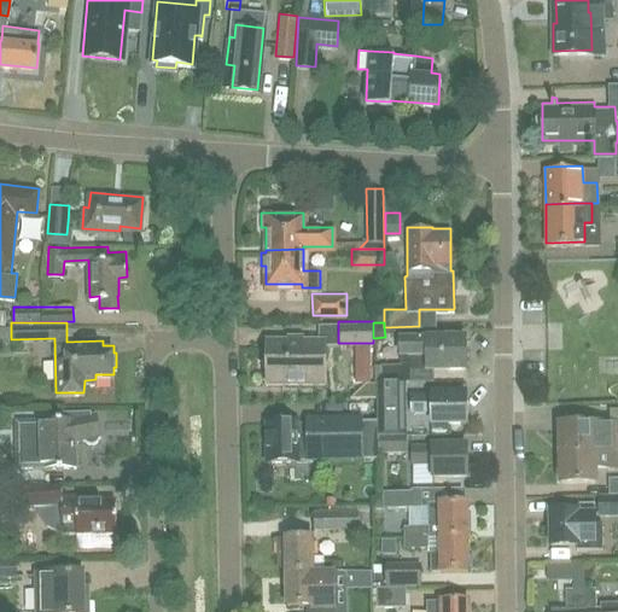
[(401,379),(404,379),(433,378),(433,367),(465,366),(464,334),(400,337),(401,353),(401,362),(380,362),(382,379),(401,379)]
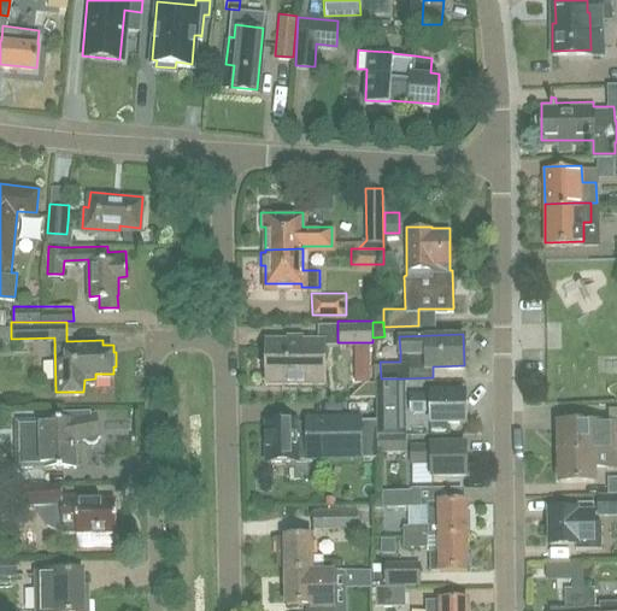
[(324,381),(324,338),(266,338),(265,380),(324,381)]
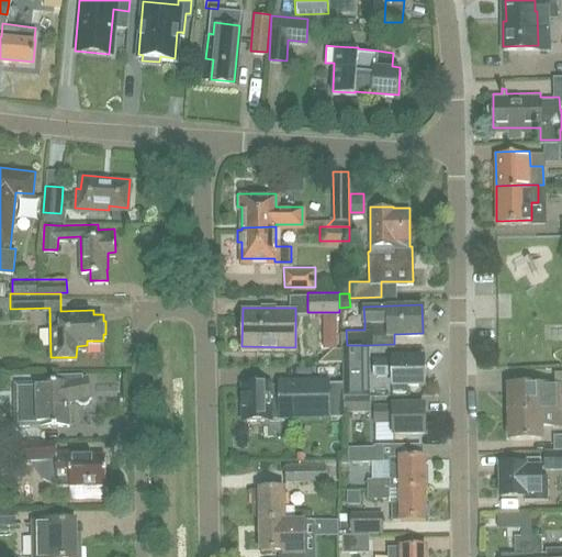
[(344,380),(344,391),(344,393),(347,393),(366,393),(364,345),(347,345),(343,345),(344,380)]
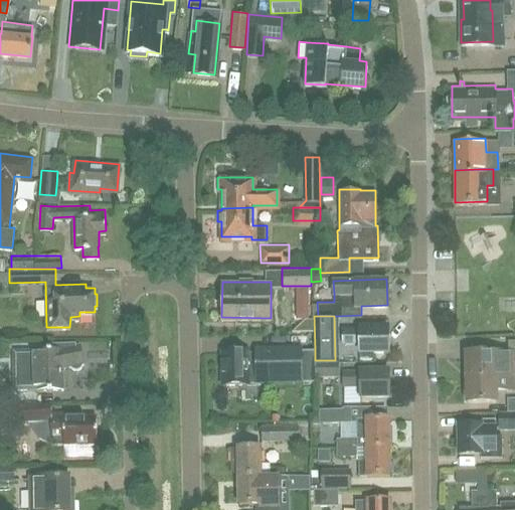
[(342,340),(359,340),(359,350),(387,350),(387,325),(359,325),(359,326),(341,327),(342,340)]
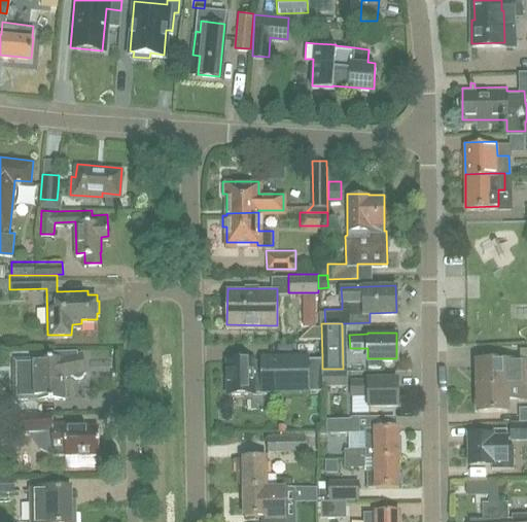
[(33,355),(12,356),(13,396),(37,396),(65,395),(64,375),(85,370),(81,351),(76,352),(76,348),(51,349),(51,354),(33,355)]
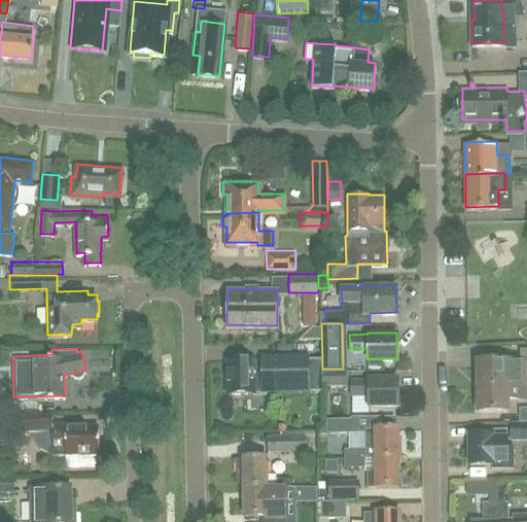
[(226,358),(227,391),(252,390),(252,387),(260,387),(261,390),(309,389),(309,368),(322,367),(322,356),(308,356),(260,357),(260,360),(251,360),(251,357),(226,358)]
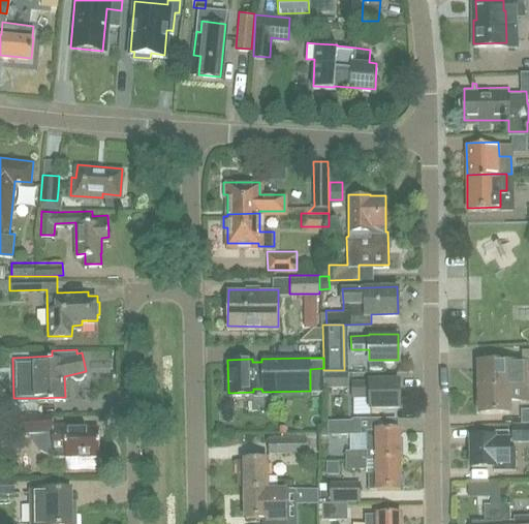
[(478,384),(509,384),(509,360),(478,360),(478,384)]
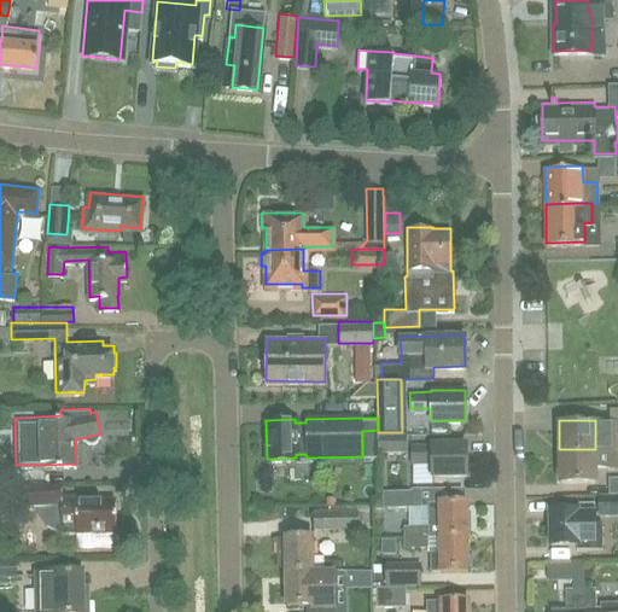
[(402,432),(382,432),(382,449),(406,448),(406,432),(402,432)]
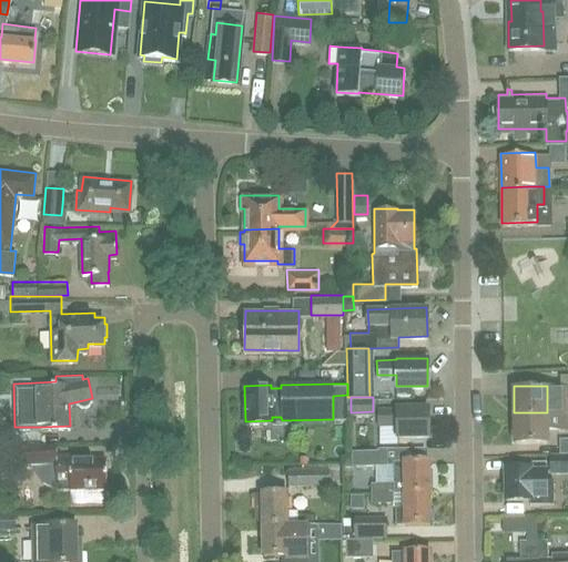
[(397,421),(397,435),(428,435),(427,406),(407,406),(377,407),(378,422),(397,421)]
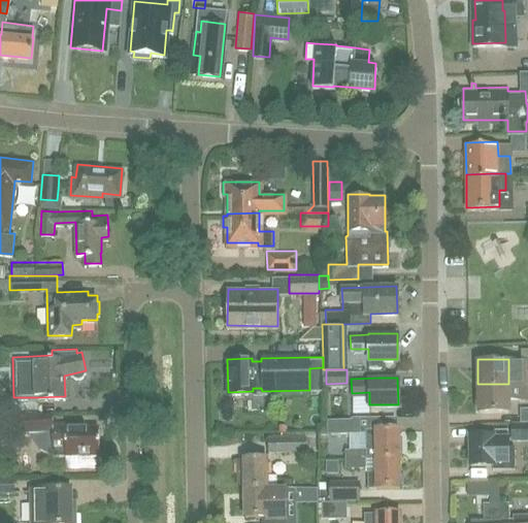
[(525,384),(508,384),(477,384),(477,409),(508,409),(508,396),(525,396),(525,384)]
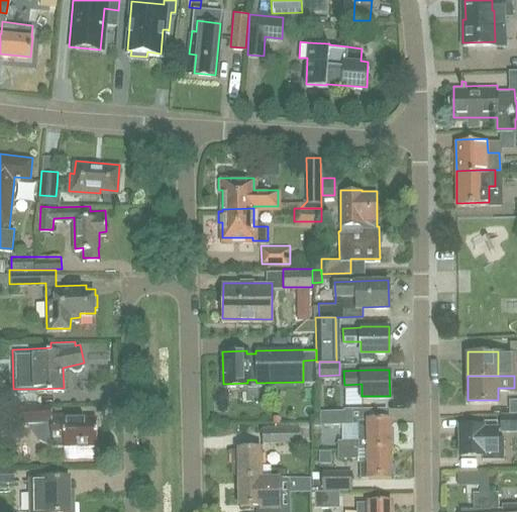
[(84,412),(50,413),(50,404),(1,405),(1,423),(30,423),(31,425),(32,428),(33,431),(35,434),(37,436),(40,438),(43,440),(47,441),(52,441),(52,443),(64,443),(64,444),(78,443),(78,455),(97,455),(97,416),(84,417),(84,412)]
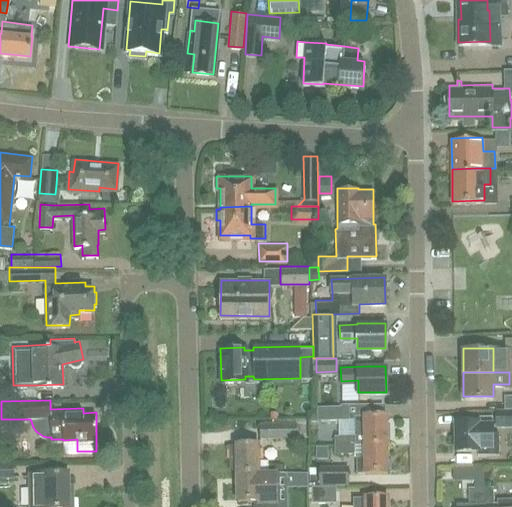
[(341,404),(316,404),(317,417),(341,417),(341,404)]
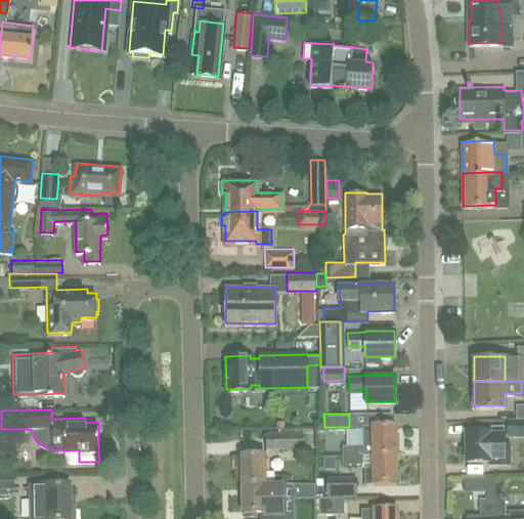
[(523,416),(516,417),(508,417),(508,434),(523,433),(523,416)]
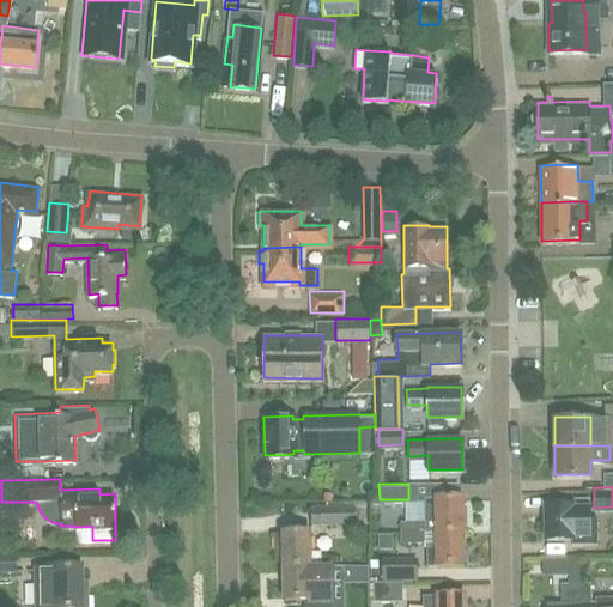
[(400,529),(463,529),(462,496),(424,496),(425,520),(400,520),(400,529)]
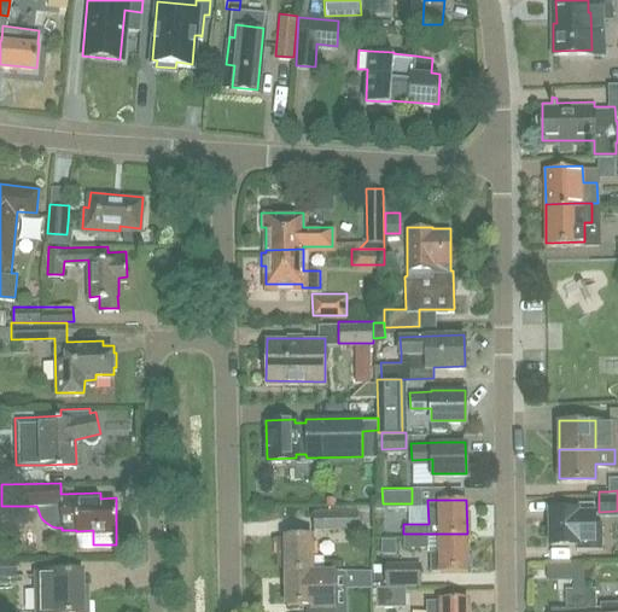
[(313,526),(369,525),(368,502),(356,502),(356,507),(313,508),(313,526)]
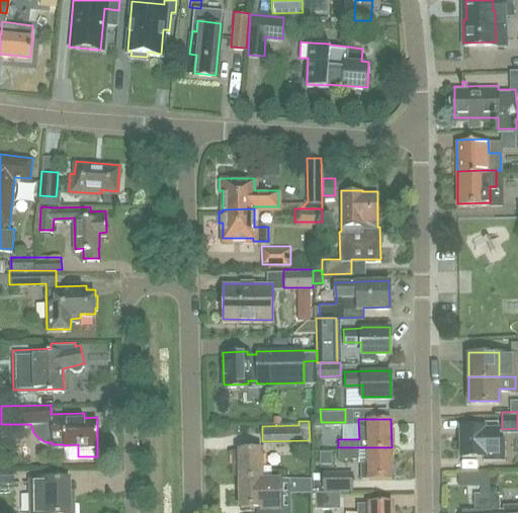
[(484,425),(460,425),(461,453),(483,454),(483,457),(504,457),(504,436),(498,436),(498,427),(484,427),(484,425)]
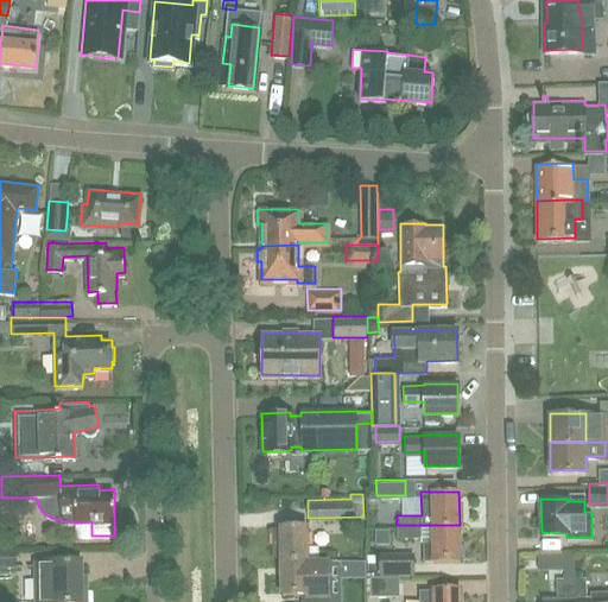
[(308,559),(306,525),(273,526),(273,550),(282,550),(282,561),(308,559)]
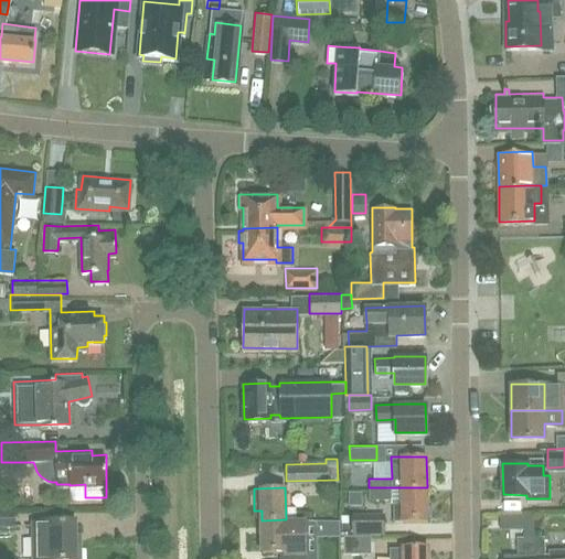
[(427,487),(369,487),(370,497),(393,497),(393,518),(403,518),(403,519),(427,518),(427,487)]
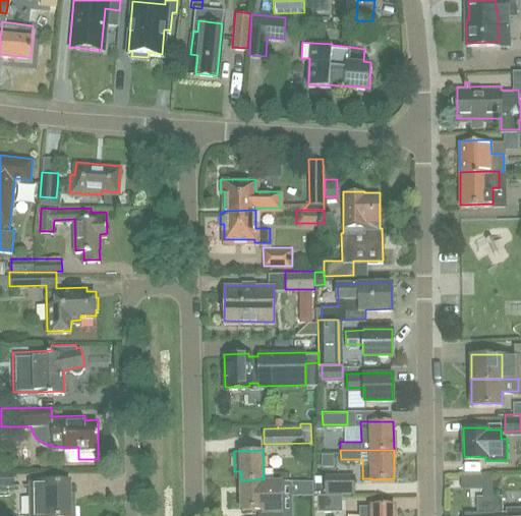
[(335,471),(352,471),(352,460),(335,460),(335,471)]
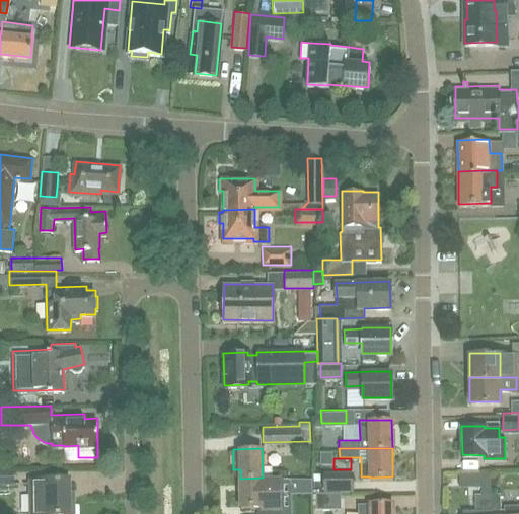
[(0,482),(15,482),(14,465),(0,465),(0,482)]
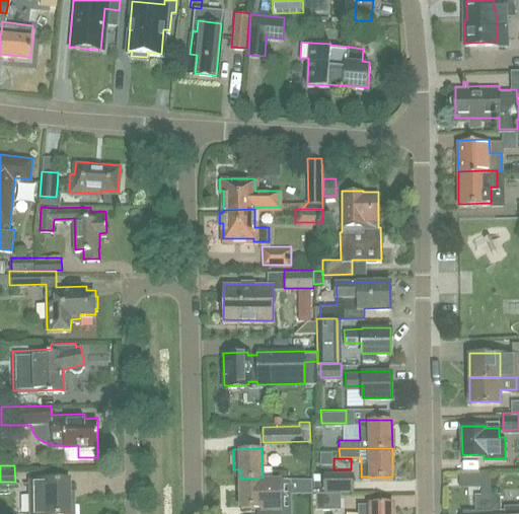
[(273,478),(285,478),(284,467),(273,467),(273,478)]
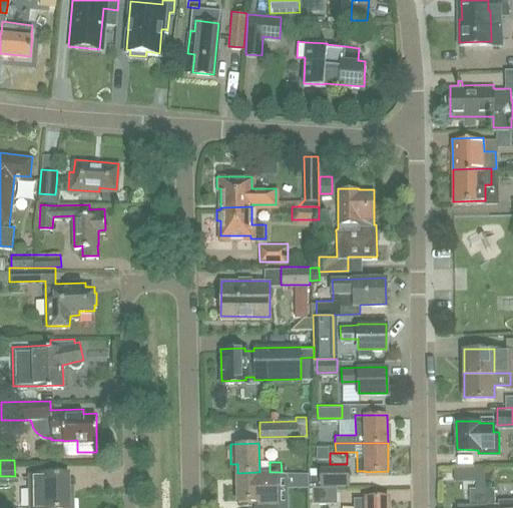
[(348,465),(319,465),(320,484),(349,484),(348,465)]
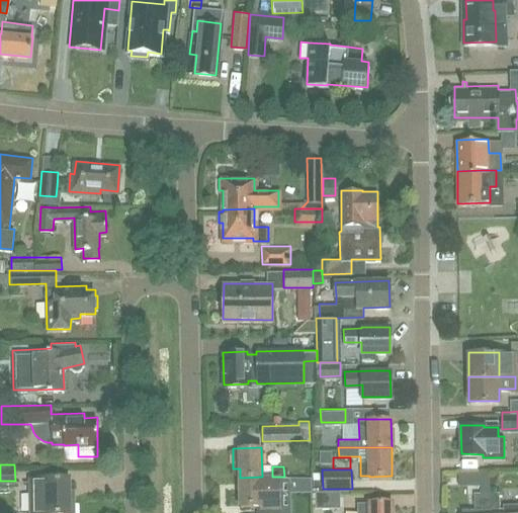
[(69,477),(30,477),(30,512),(74,512),(74,493),(69,493),(69,477)]
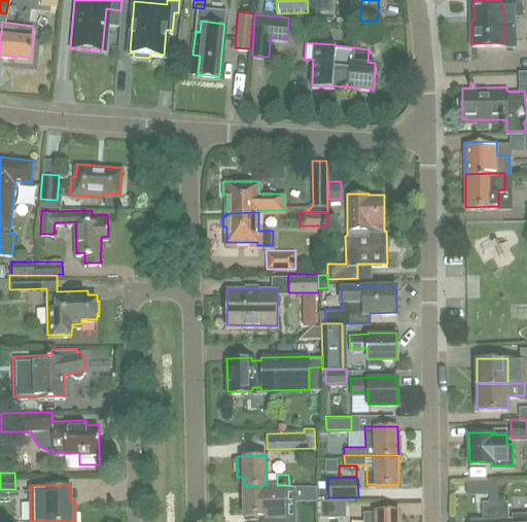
[(267,485),(244,486),(244,515),(260,514),(260,521),(288,521),(289,515),(284,516),(284,498),(267,499),(267,494),(289,493),(289,485),(277,485),(267,485)]
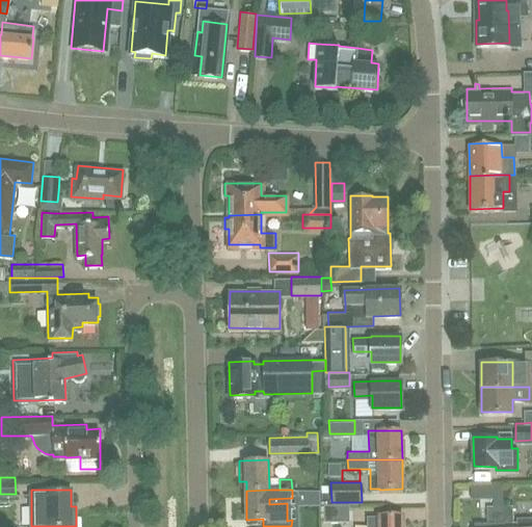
[(349,503),(323,503),(324,520),(349,520),(349,503)]
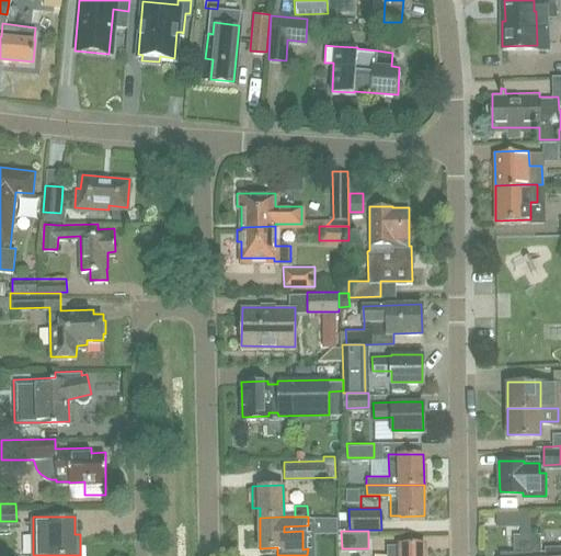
[(533,549),(531,531),(521,532),(522,551),(533,549)]
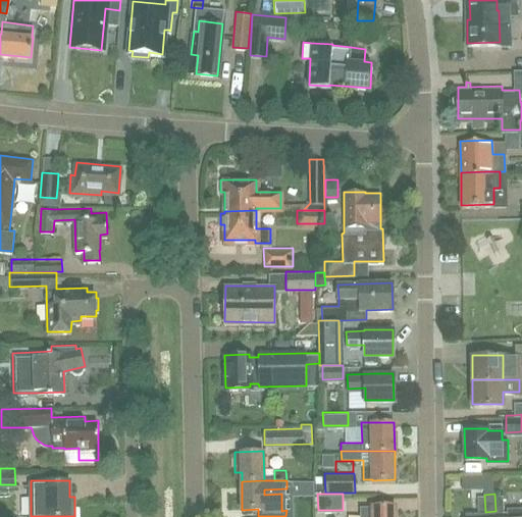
[(503,494),(494,494),(496,511),(503,511),(503,494)]
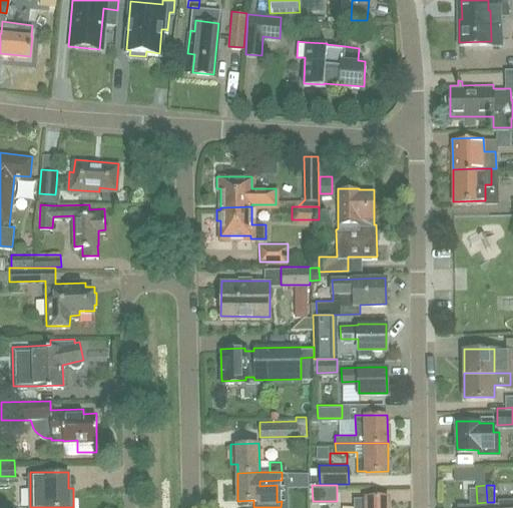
[(388,507),(388,496),(354,496),(354,507),(388,507)]
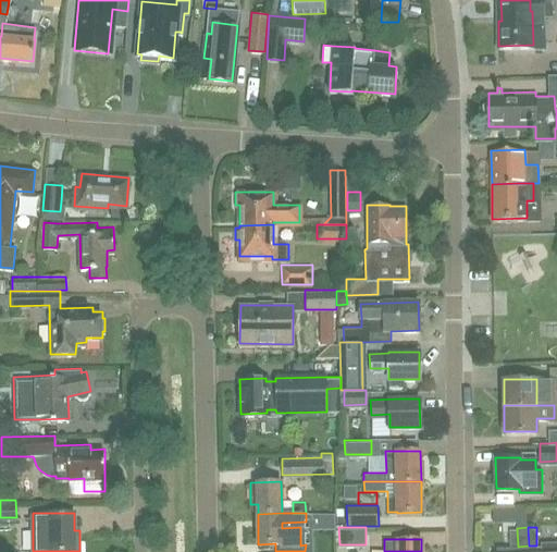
[(541,551),(556,551),(556,540),(541,541),(541,551)]
